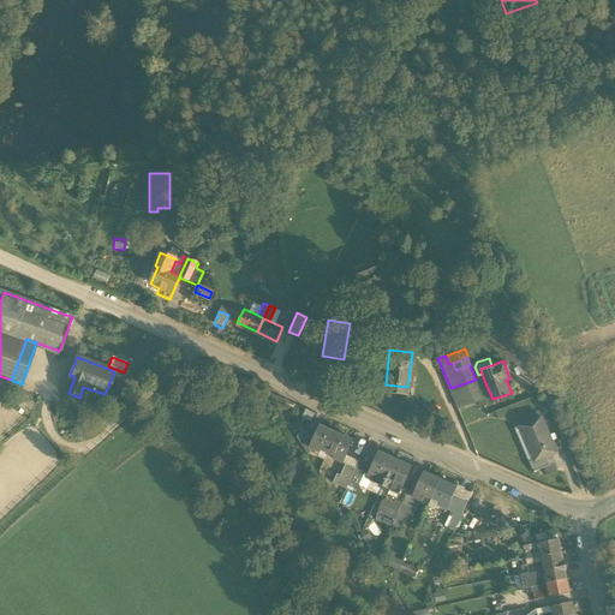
[(64,392),(69,393),(75,377),(70,375),(64,392)]
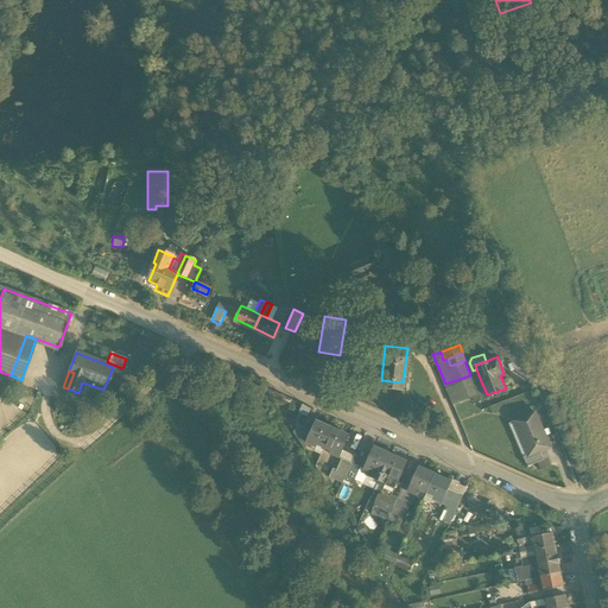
[(477,396),(470,375),(445,384),(454,404),(477,396)]
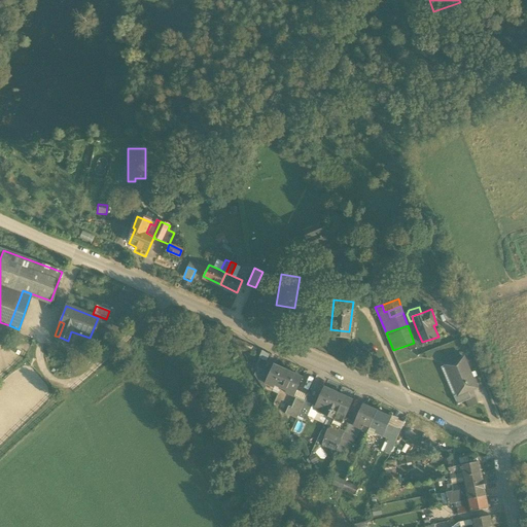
[(449,363),(460,358),(458,353),(446,358),(449,363)]
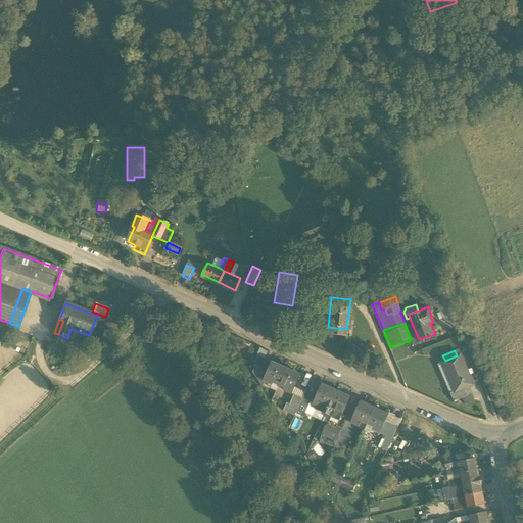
[(448,376),(455,391),(455,392),(462,389),(474,384),(461,354),(457,355),(445,361),(442,362),(442,363),(445,362),(452,375),(448,376)]
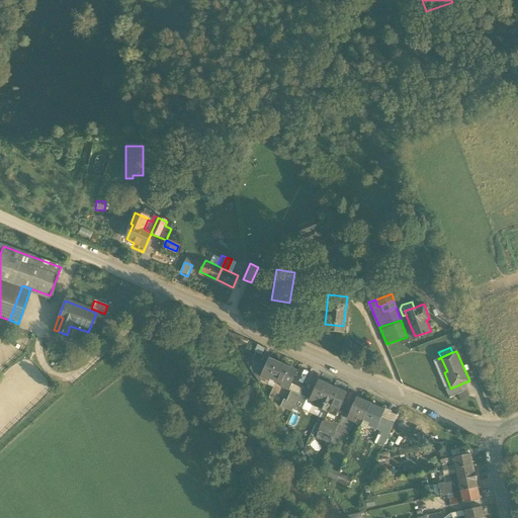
[(438,359),(438,358),(433,360),(445,390),(446,390),(450,387),(444,372),(447,371),(441,358),(438,359)]
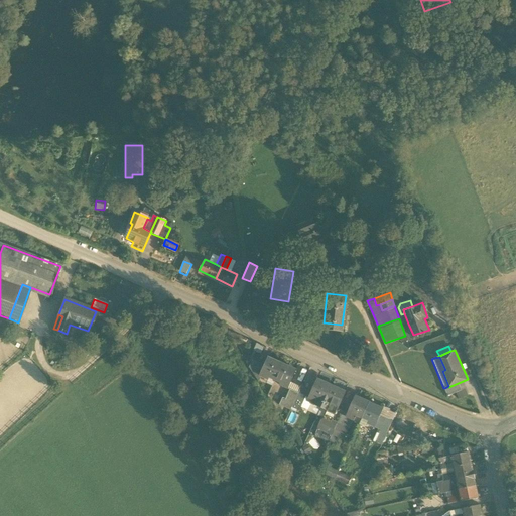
[(269,378),(275,380),(282,364),(269,358),(265,366),(260,377),(267,380),(269,378)]
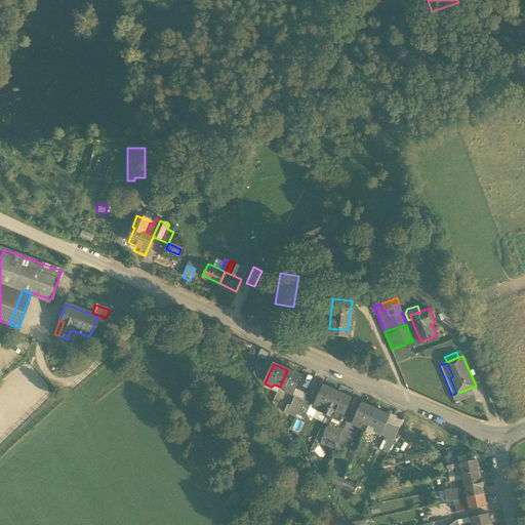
[(253,375),(263,389),(265,384),(270,372),(257,367),(253,375)]
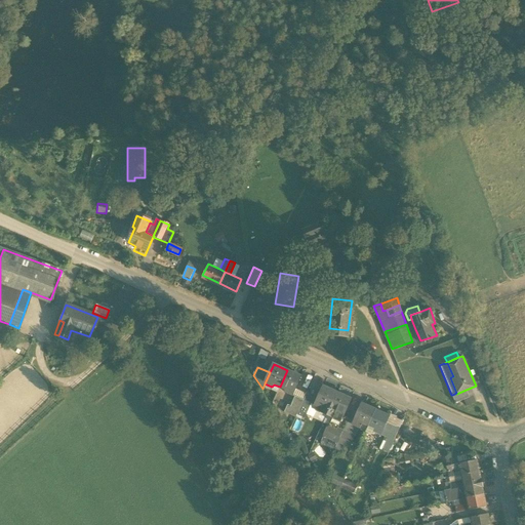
[(300,376),(287,370),(280,387),(285,390),(284,392),(292,396),(295,389),(300,376)]
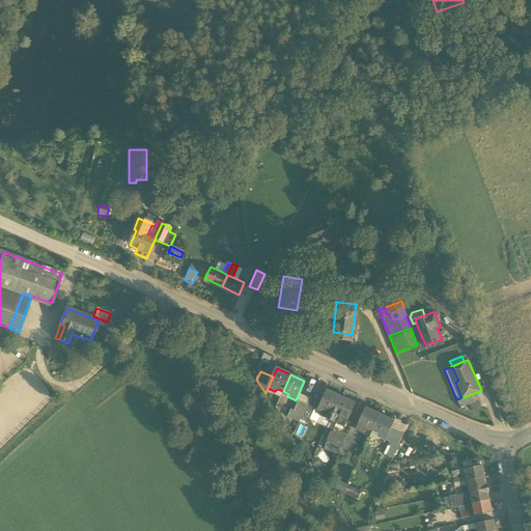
[(280,397),(283,391),(277,389),(275,391),(274,394),(280,397)]
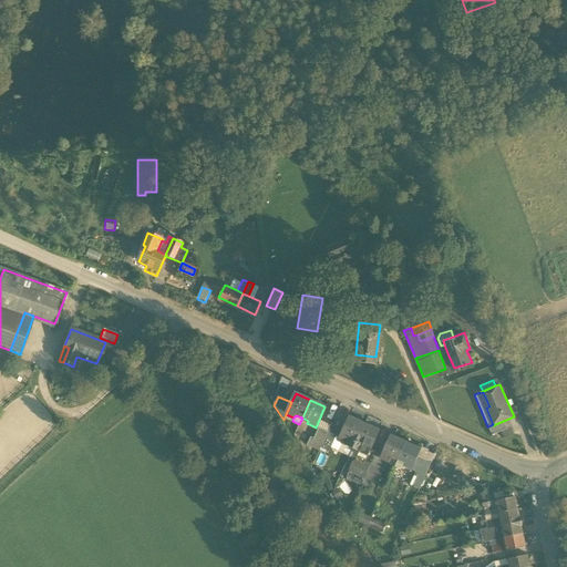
[(349,440),(356,442),(364,424),(349,418),(340,439),(342,440),(348,442),(349,440)]
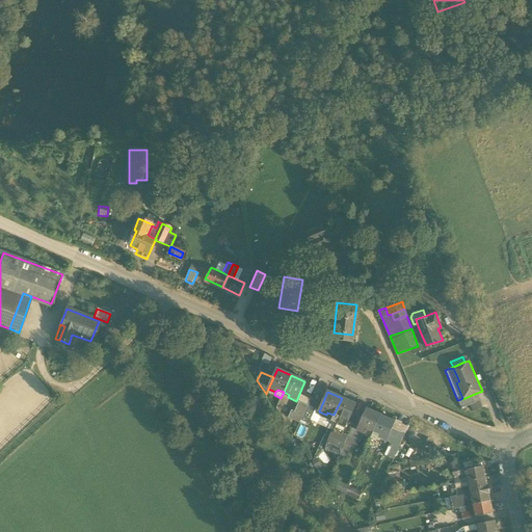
[(298,402),(300,403),(302,400),(309,403),(310,400),(311,399),(299,394),(296,401),(298,402)]
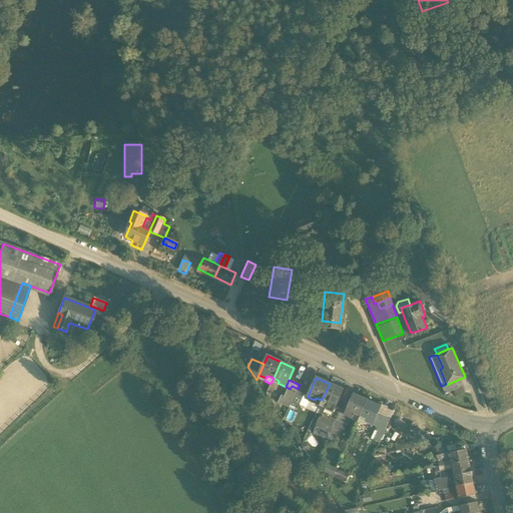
[(443,386),(446,394),(453,391),(459,388),(457,382),(453,383),(453,382),(446,385),(446,384),(442,386),(443,386)]
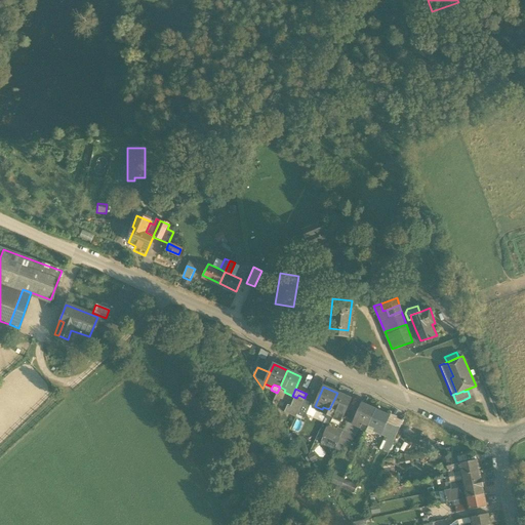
[(351,399),(337,393),(329,409),(326,416),(332,418),(331,421),(336,423),(339,426),(344,416),(351,399)]
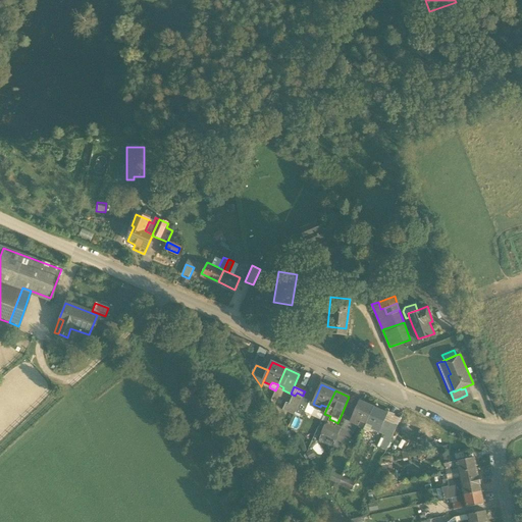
[(294,415),(295,413),(303,396),(297,393),(295,396),(293,395),(289,404),(285,403),(282,410),(294,415)]
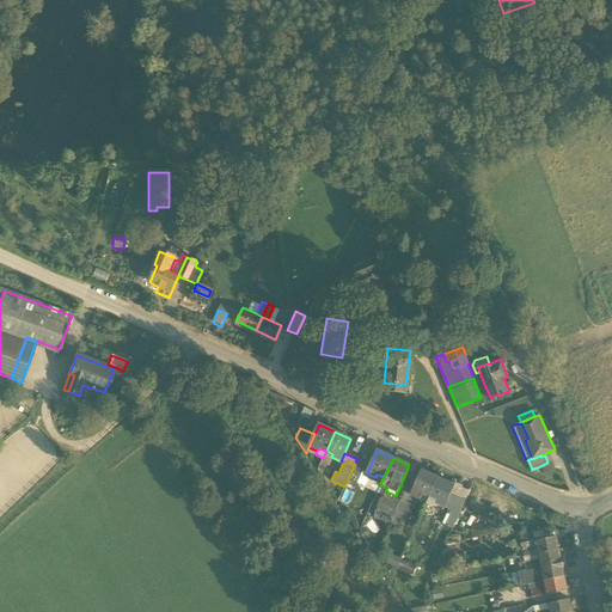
[(356,460),(355,464),(346,484),(355,488),(356,484),(362,471),(366,464),(356,460)]
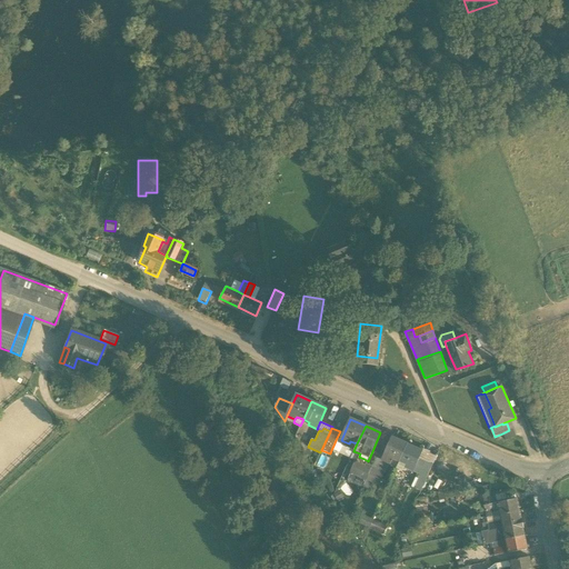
[(512,429),(509,430),(502,433),(506,440),(516,436),(512,429)]
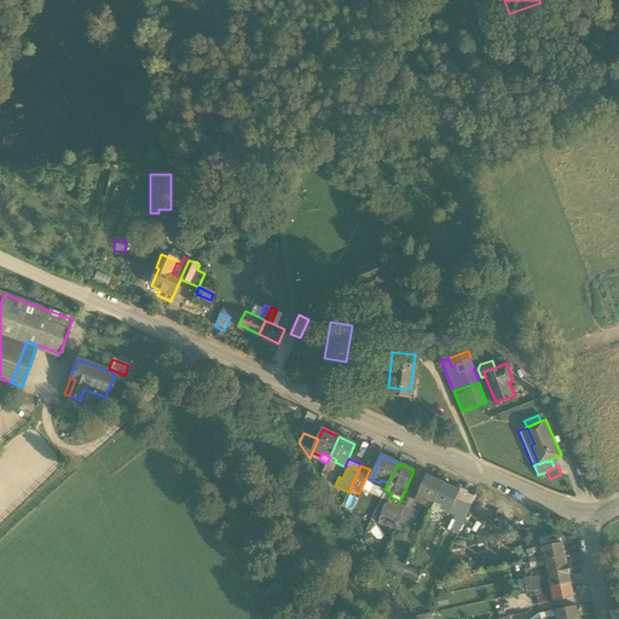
[(381,499),(385,491),(371,485),(374,480),(371,479),(366,476),(360,490),(381,499)]
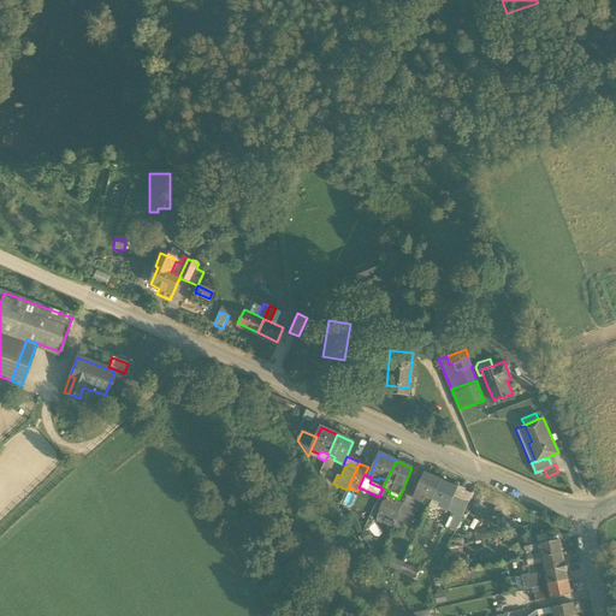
[(421,503),(430,507),(440,481),(425,474),(415,495),(413,499),(414,499),(421,503)]
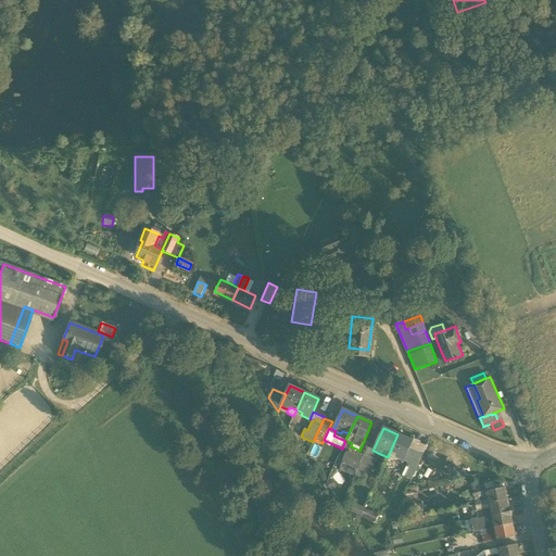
[(333,436),(345,441),(349,433),(342,431),(341,433),(336,431),(333,436)]
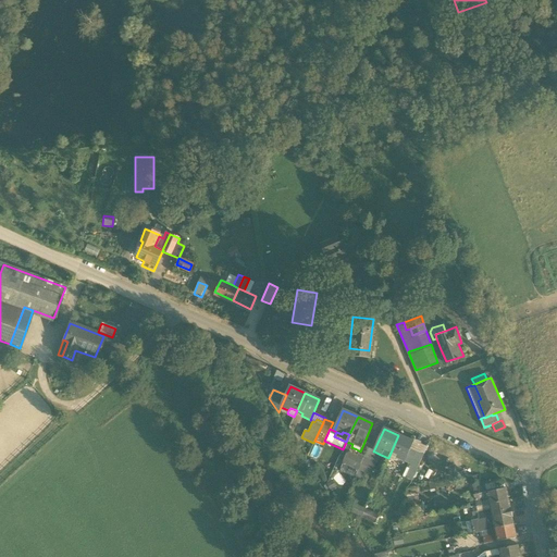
[(396,459),(404,462),(410,449),(413,442),(398,435),(388,458),(395,461),(396,459)]
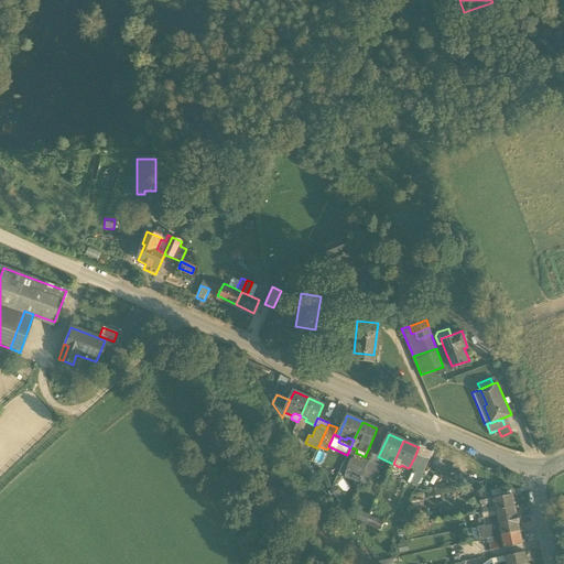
[(419,457),(429,462),(433,453),(426,449),(427,448),(420,445),(419,447),(415,455),(419,457)]
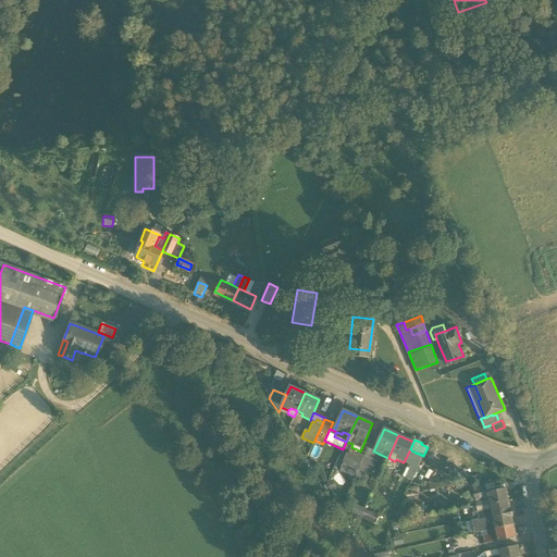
[(343,449),(348,452),(350,447),(351,447),(353,444),(346,442),(343,449)]
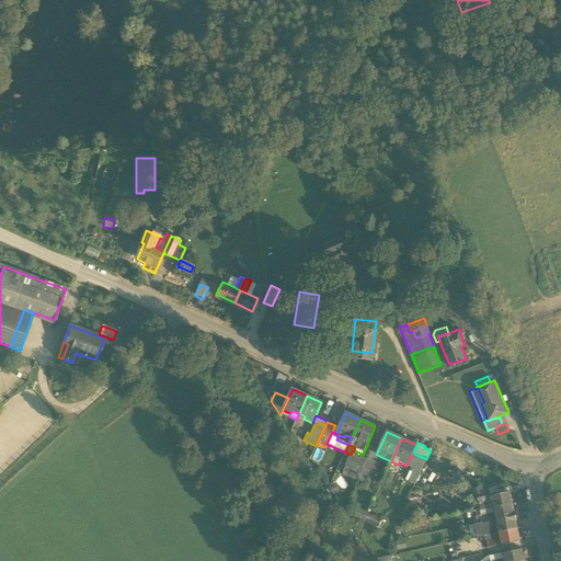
[(357,458),(366,461),(373,447),(367,445),(363,455),(359,453),(357,458)]
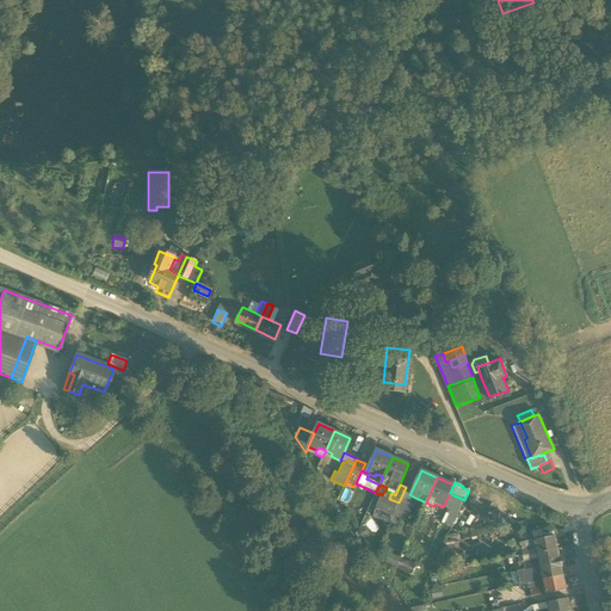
[(412,491),(406,487),(399,503),(406,506),(411,495),(409,495),(412,491)]
